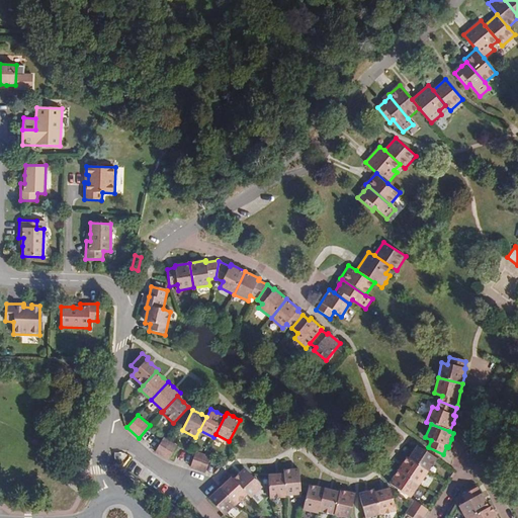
[(168,459),(176,446),(163,437),(155,451),(168,459)]
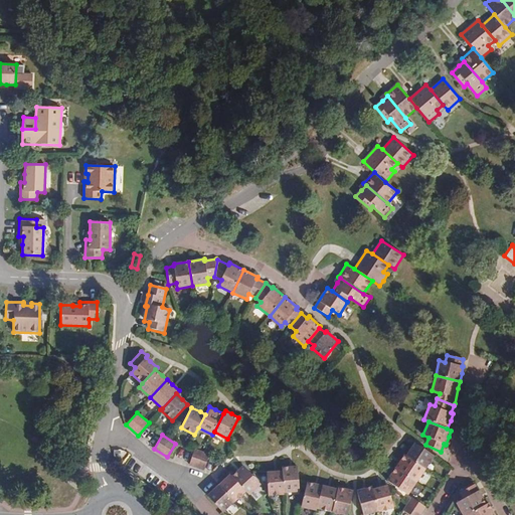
[(424,469),(434,456),(414,443),(410,450),(406,456),(404,455),(424,469)]
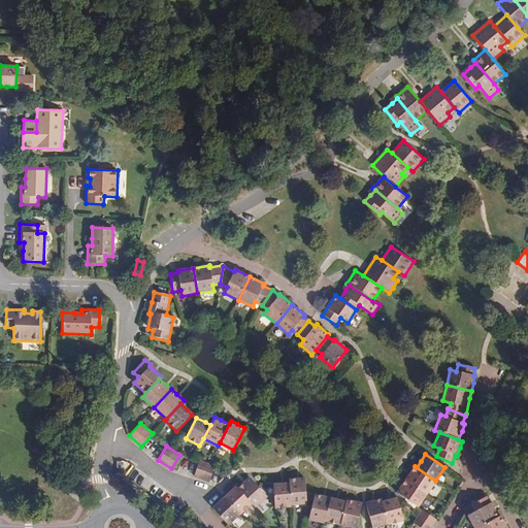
[(208,482),(215,466),(199,460),(194,475),(208,482)]
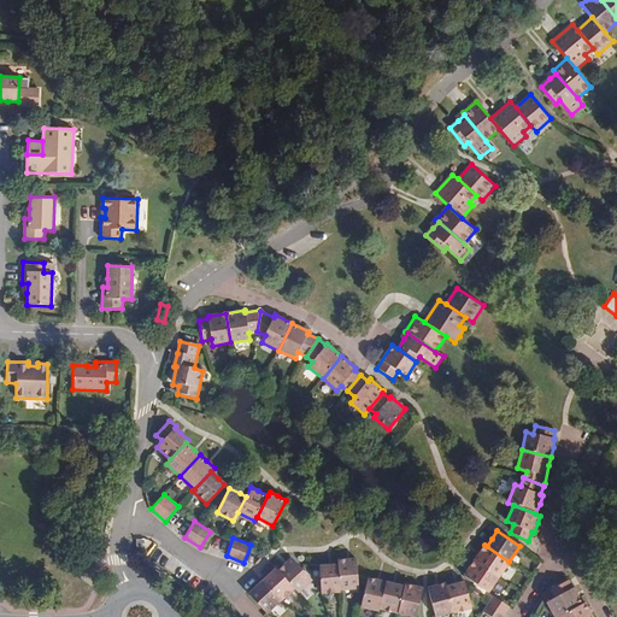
[(509,562),(485,545),(479,553),(474,560),(499,577),(509,562)]
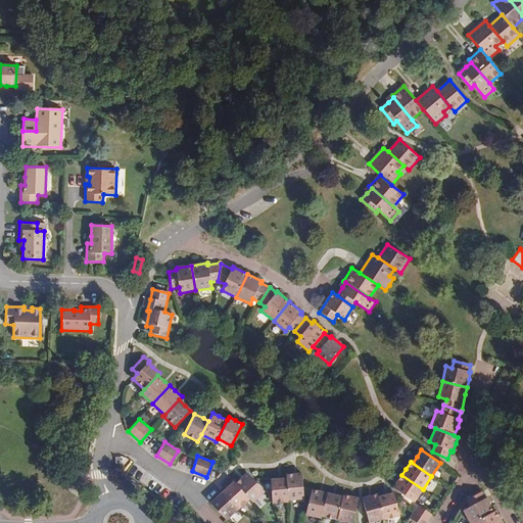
[(264,491),(247,473),(242,478),(236,484),(249,498),(252,502),(264,491)]
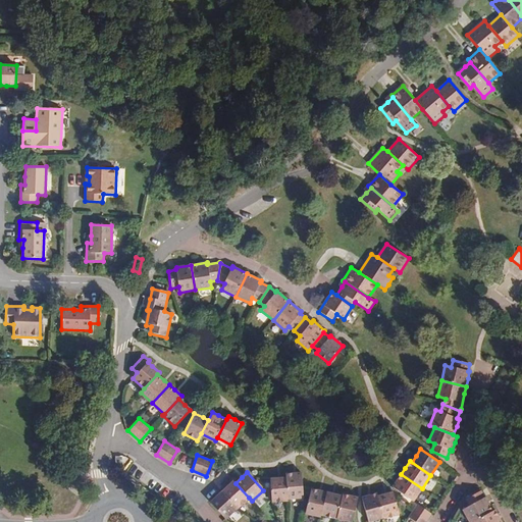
[(305,497),(303,472),(295,472),(286,473),(286,477),(289,498),(305,497)]
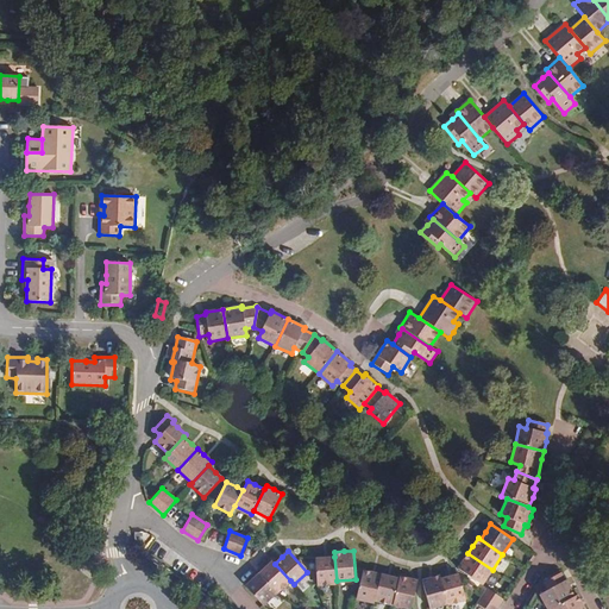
[(482,584),(493,570),(468,553),(463,562),(458,567),(482,584)]
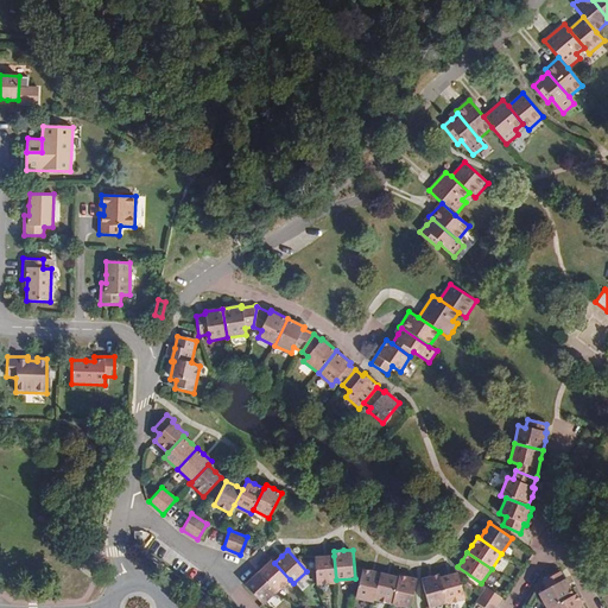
[(336,580),(334,556),(327,556),(315,557),(317,583),(336,582),(336,580)]
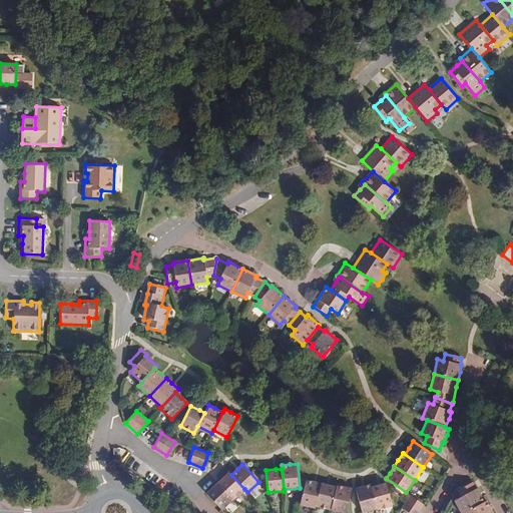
[(244,489),(231,475),(229,473),(226,475),(217,483),(232,499),(244,489)]
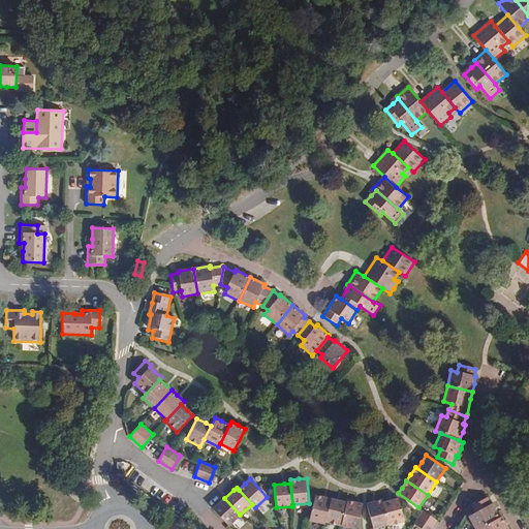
[(328,522),(333,498),(324,496),(316,495),(311,520),(327,524),(328,522)]
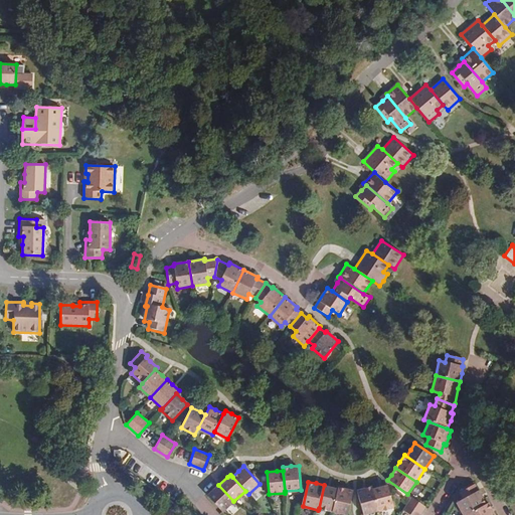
[(481,495),(475,484),(460,493),(463,499),(456,503),(463,514),(466,514),(467,514),(486,504),(481,495)]
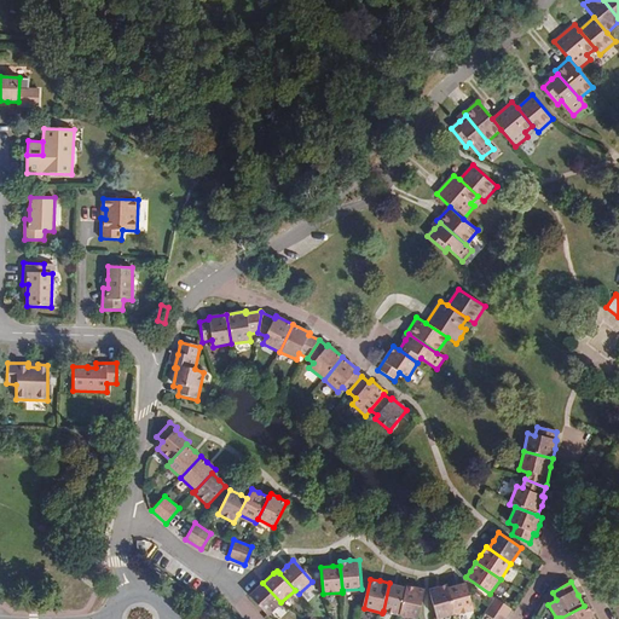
[(281,602),(262,583),(260,585),(249,596),(267,615),(281,602)]
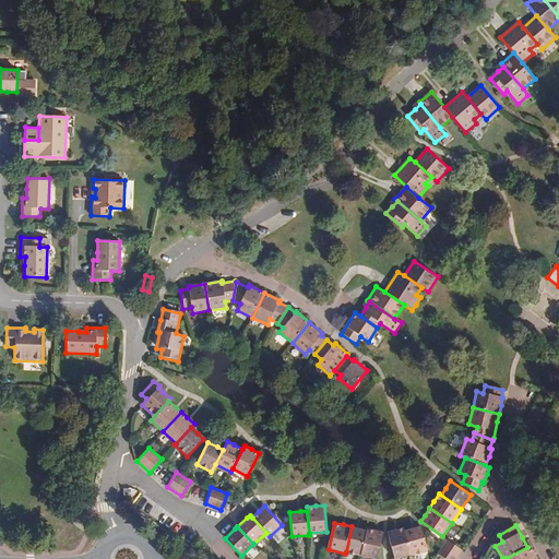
[(361,555),(367,531),(359,528),(352,526),(346,551),(361,555)]
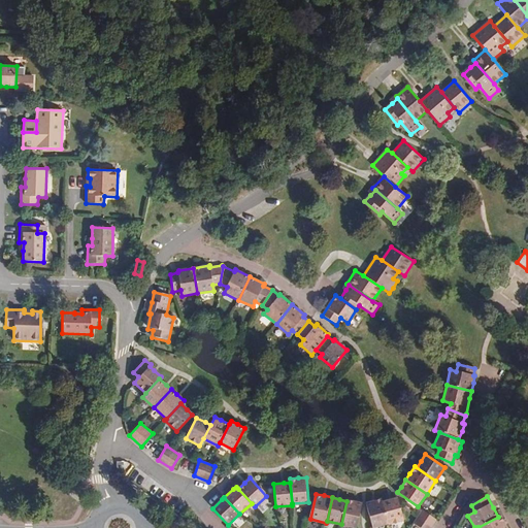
[(403,520),(397,497),(391,499),(383,501),(388,523),(388,524),(403,520)]
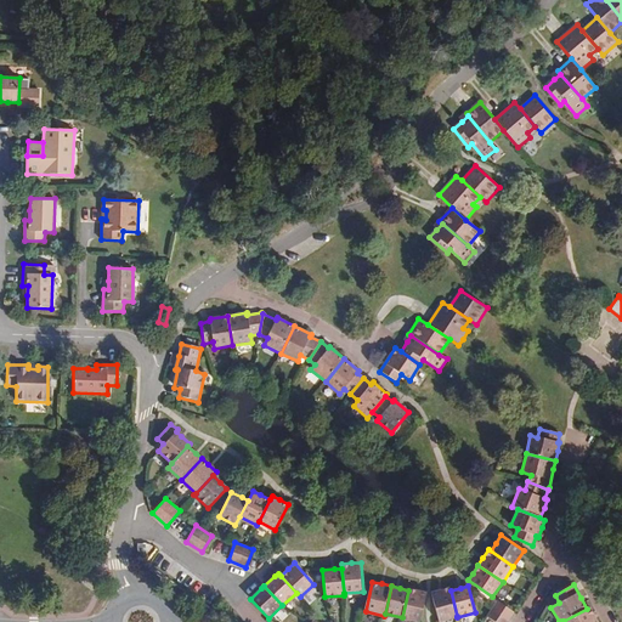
[(457,616),(451,591),(450,587),(441,591),(430,593),(439,621),(457,616)]
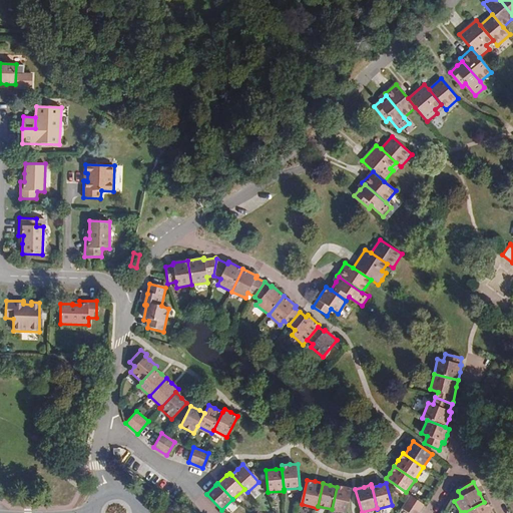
[(347,512),(352,489),(345,487),(338,485),(337,487),(332,509),(347,512)]
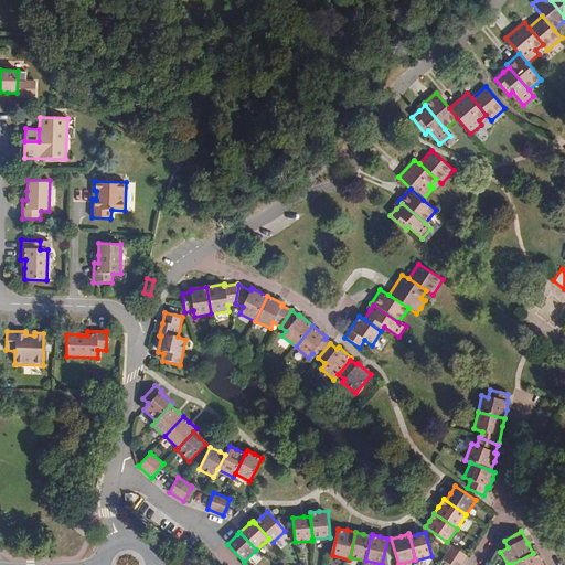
[(449,564),(459,564),(466,555),(451,545),(443,561),(449,564)]
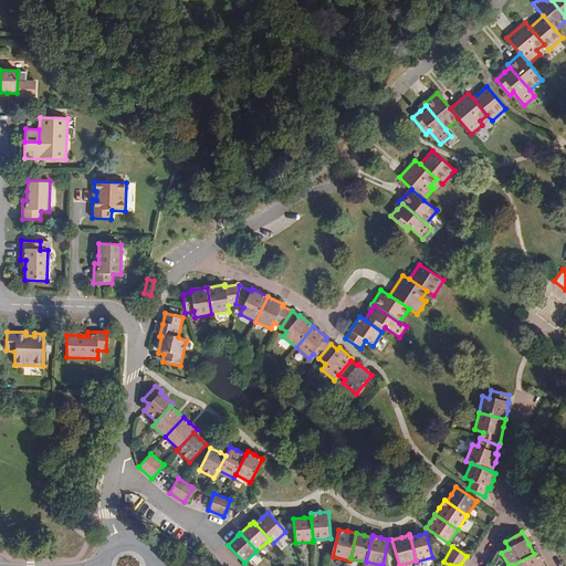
[(544,565),(542,561),(536,553),(534,554),(513,565),(544,565)]
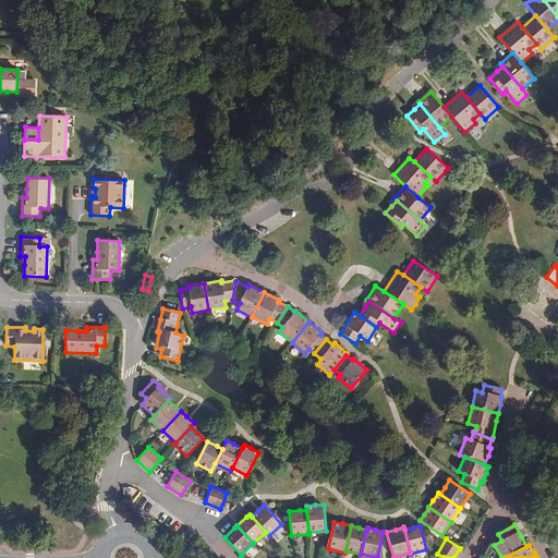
All buildings are outlined.
